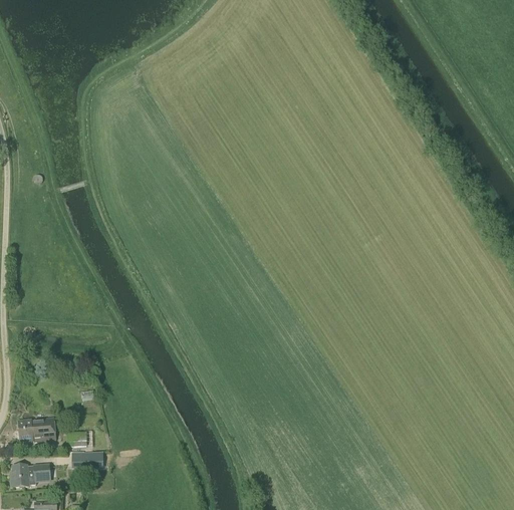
[(81,399),(94,397),(93,390),(80,392),(81,399)]
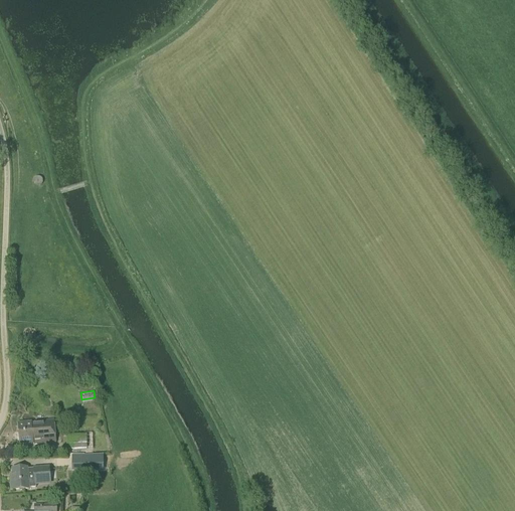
[(20,443),(55,440),(53,417),(18,420),(20,443)]
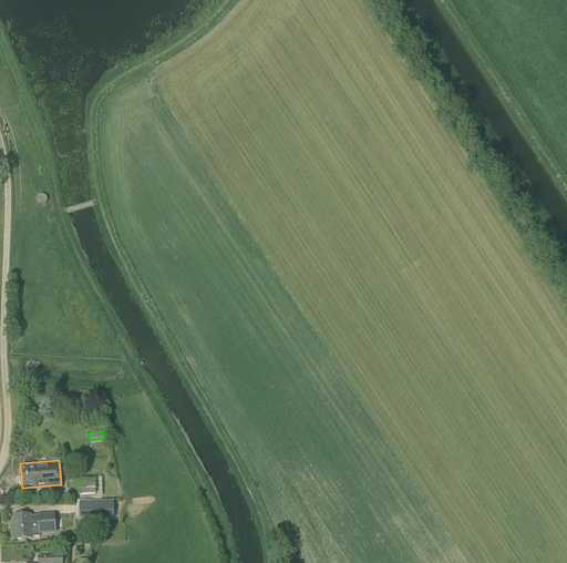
[(95,476),(73,476),(74,491),(95,491),(95,476)]
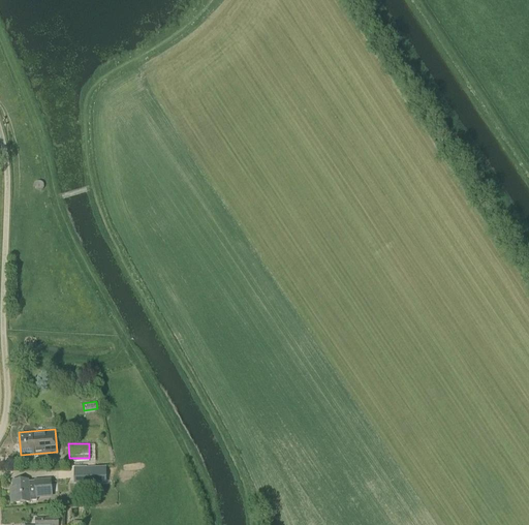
[(87,464),(74,464),(74,479),(87,479),(105,479),(106,464),(87,464)]
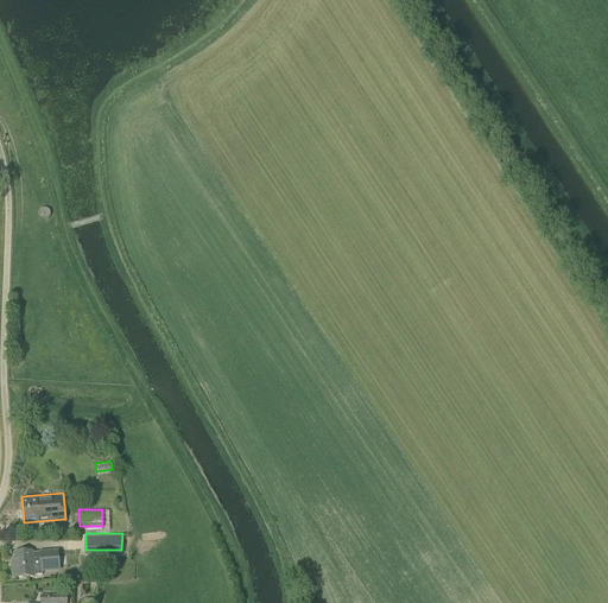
[(13,575),(35,573),(35,572),(43,571),(43,569),(61,567),(58,546),(39,548),(32,550),(32,547),(14,550),(16,562),(12,562),(13,575)]
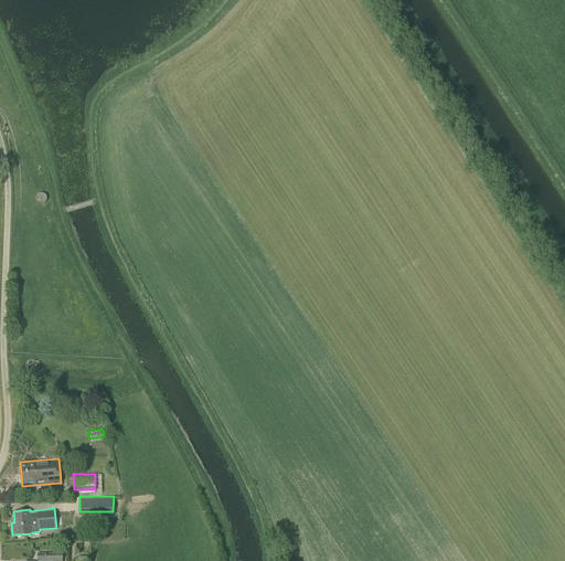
[(24,560),(51,560),(52,560),(63,560),(63,550),(38,550),(38,560),(24,560)]
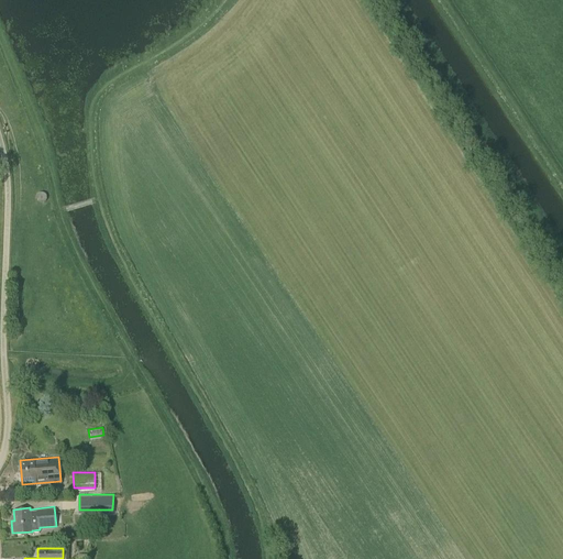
All buildings are outlined.
